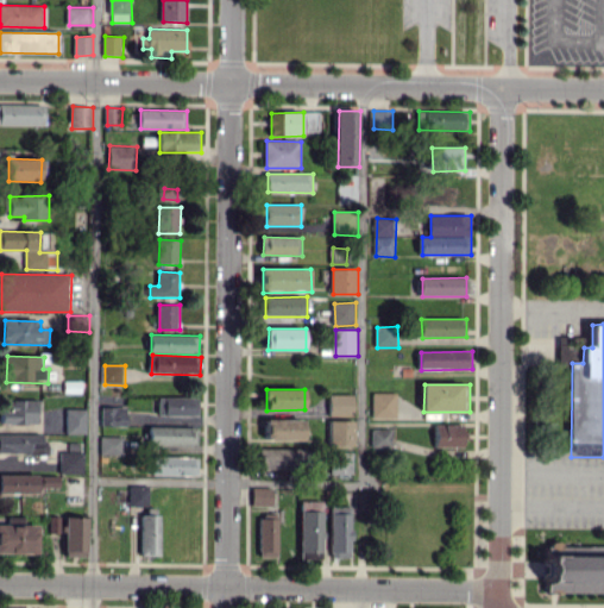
[(398,418),(398,393),(375,393),(375,418),(398,418)]
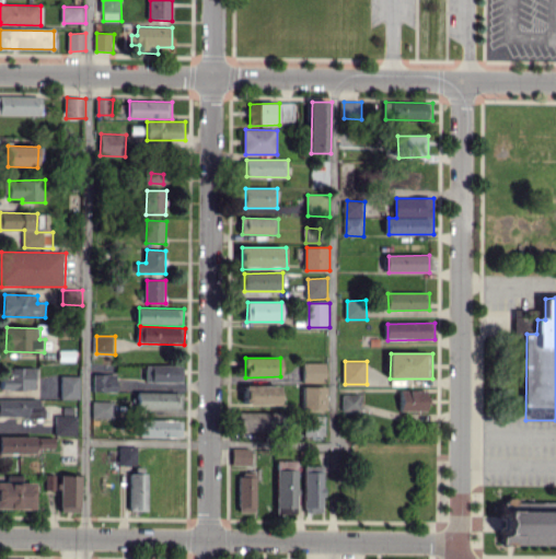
[(305,383),(328,382),(327,363),(305,363),(305,383)]
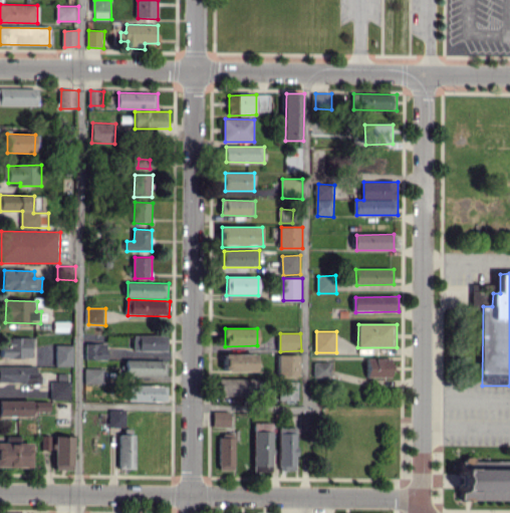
[(169,336),(137,335),(136,351),(169,351),(169,336)]
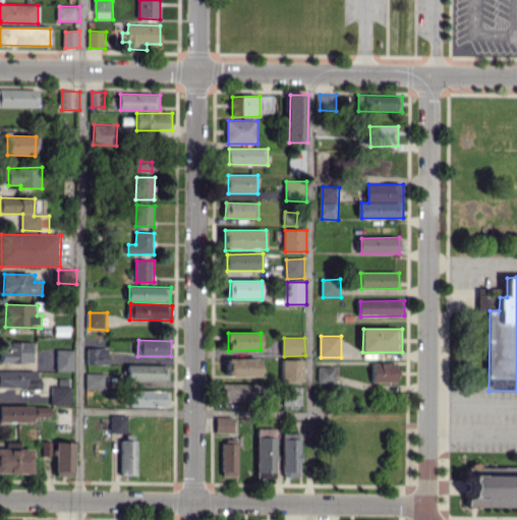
[(35,363),(34,342),(3,343),(4,363),(35,363)]
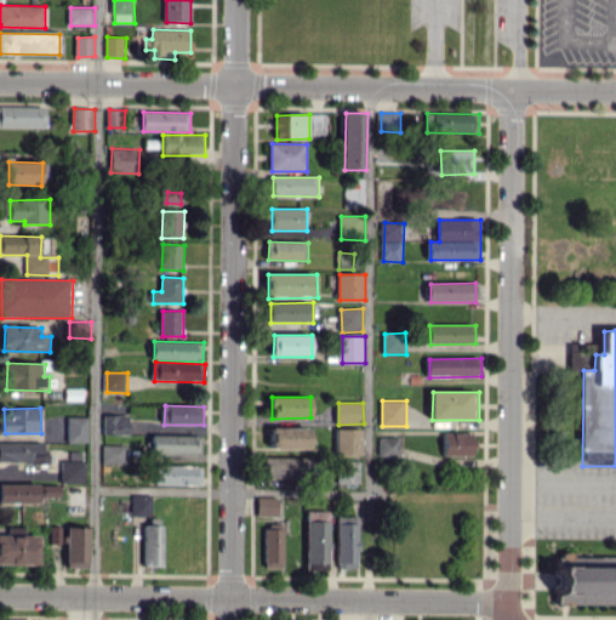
[(107,434),(131,436),(131,415),(117,415),(118,411),(107,411),(107,434)]
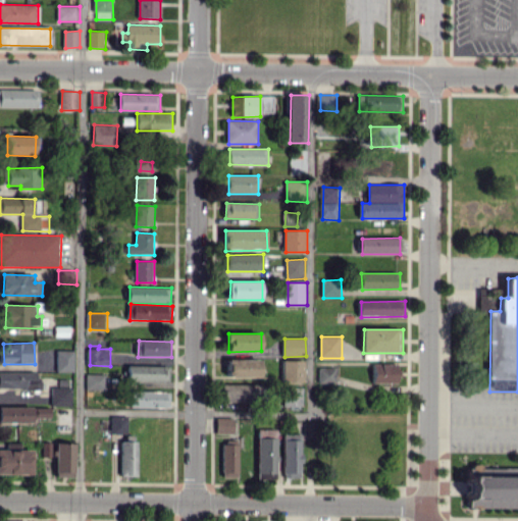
[(58,372),(76,372),(76,351),(59,351),(58,372)]
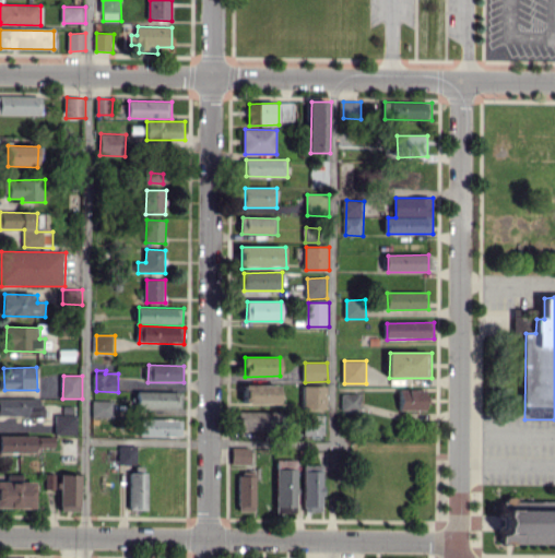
[(280,386),(246,386),(245,404),(280,405),(280,386)]
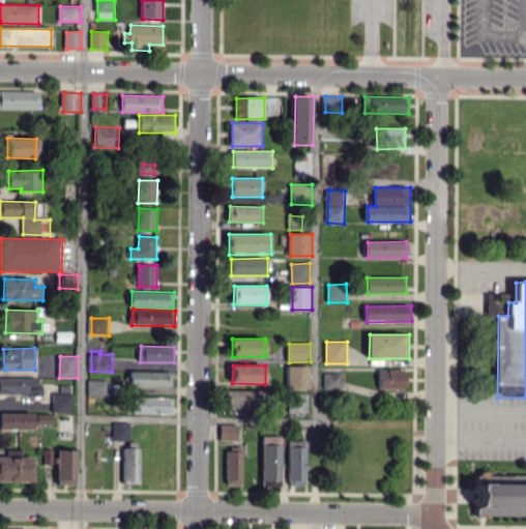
[(311,388),(311,366),(289,366),(289,388),(311,388)]
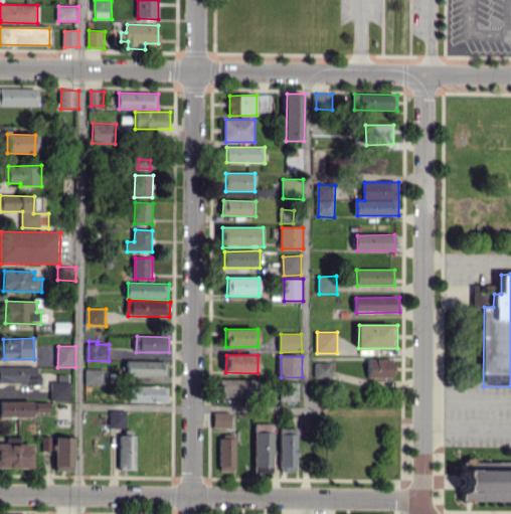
[(394,360),(370,359),(369,378),(393,379),(394,360)]
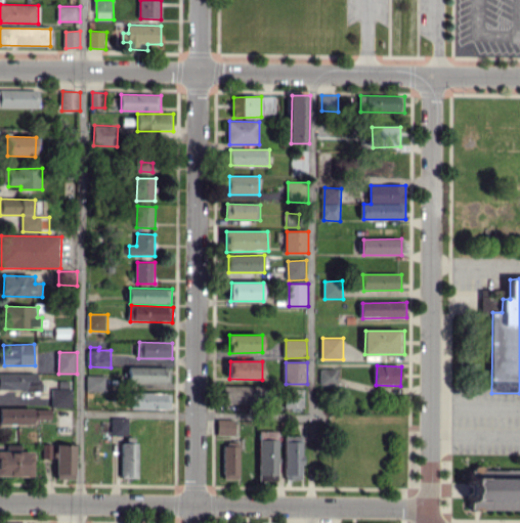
[(130,384),(171,383),(171,367),(130,367),(130,384)]
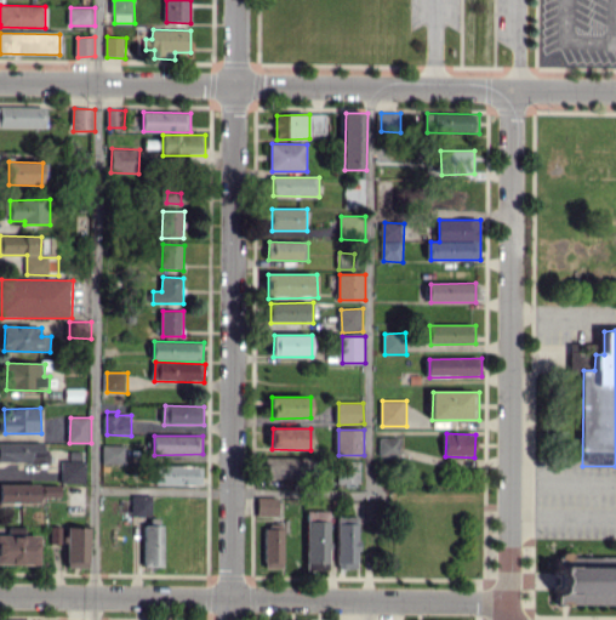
[(401,438),(382,439),(382,458),(403,456),(401,438)]
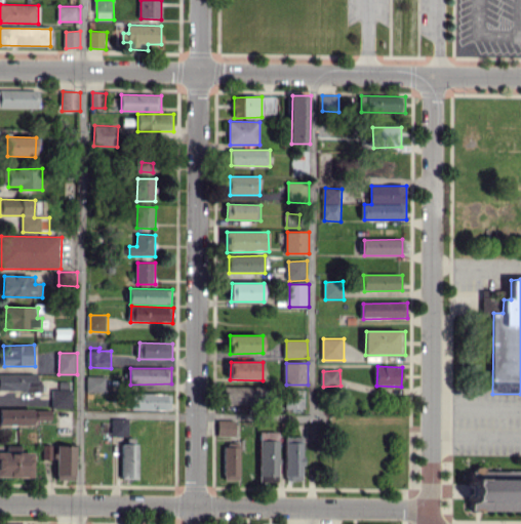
[(0,391),(38,392),(38,375),(0,374),(0,391)]
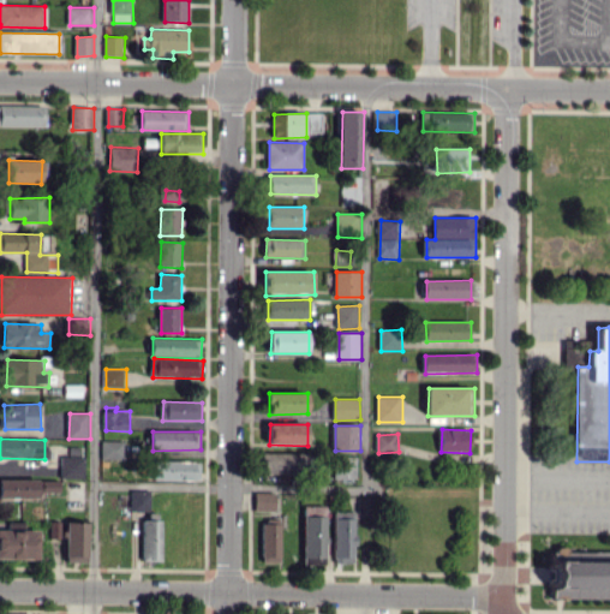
[(126,442),(103,442),(103,460),(126,460),(126,442)]
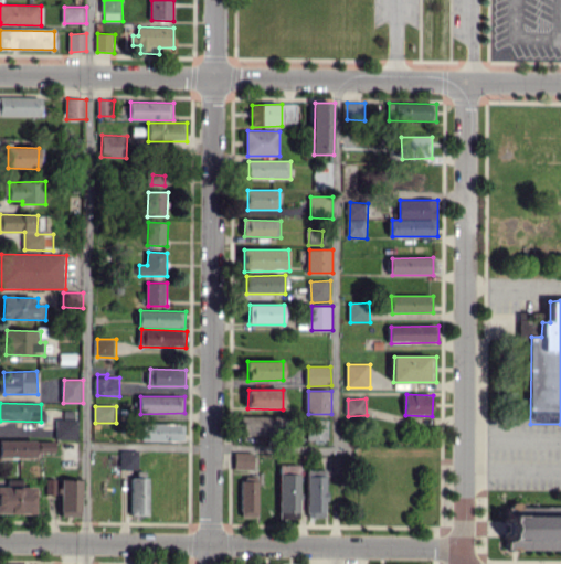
[(243,435),(285,436),(286,417),(243,416),(243,435)]
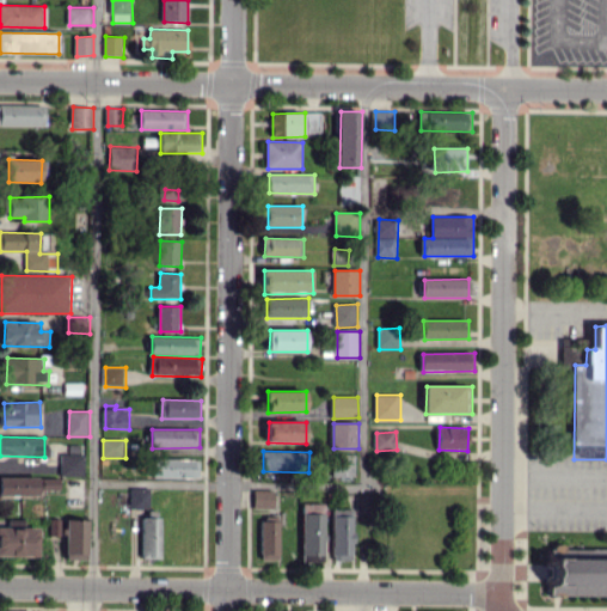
[(86,454),(63,454),(62,477),(86,477),(86,454)]
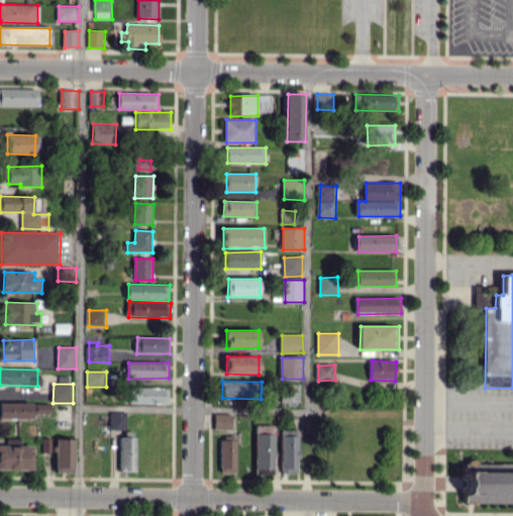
[(302,385),(290,384),(290,403),(302,403),(302,385)]
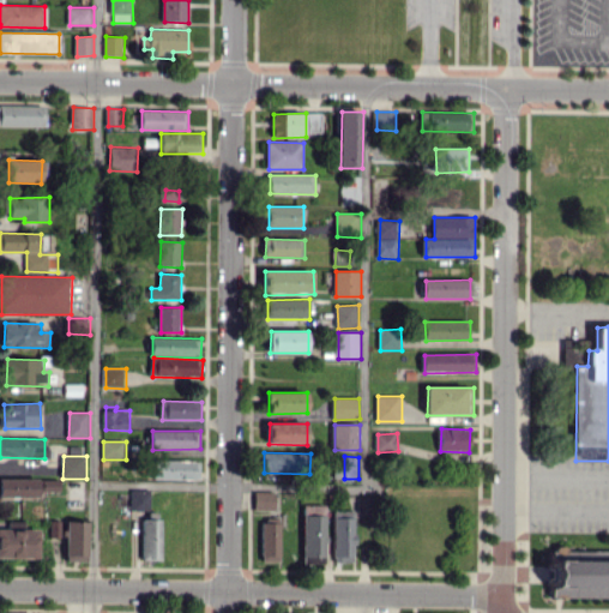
[(202,462),(156,461),(156,480),(202,481),(202,462)]
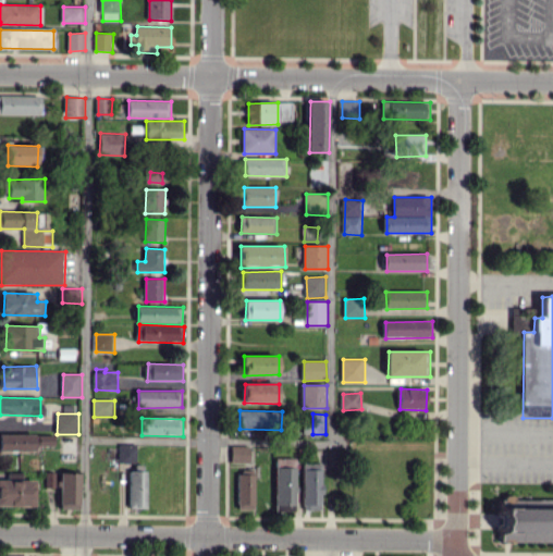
[(57,446),(56,435),(37,436),(37,434),(0,434),(0,452),(36,452),(36,446),(57,446)]
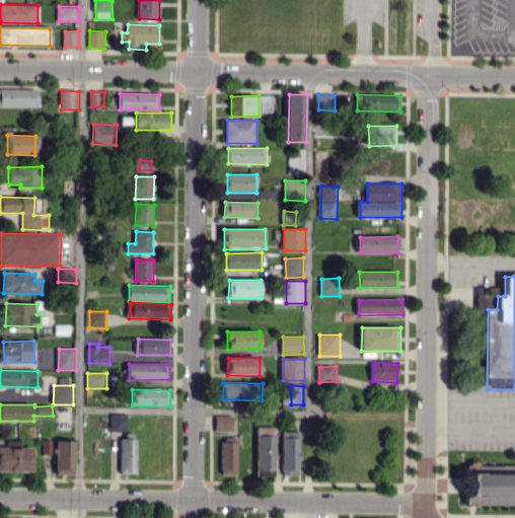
[(129,415),(114,415),(114,432),(129,432),(129,415)]
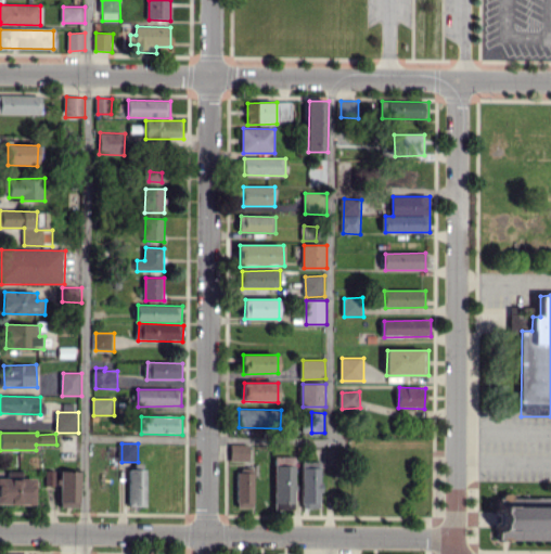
[(251,446),(232,445),(232,462),(251,462),(251,446)]
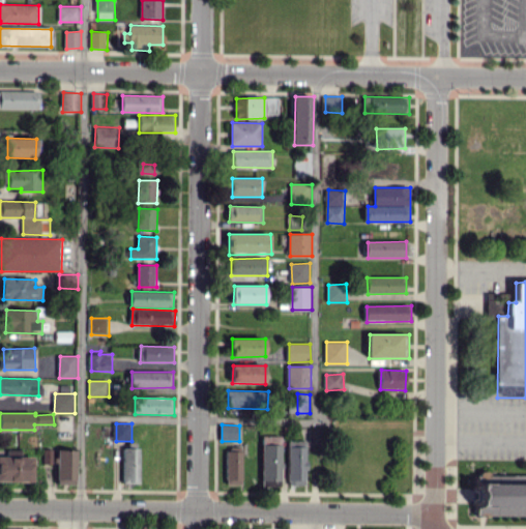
[(263,487),(283,487),(284,437),(264,437),(263,487)]
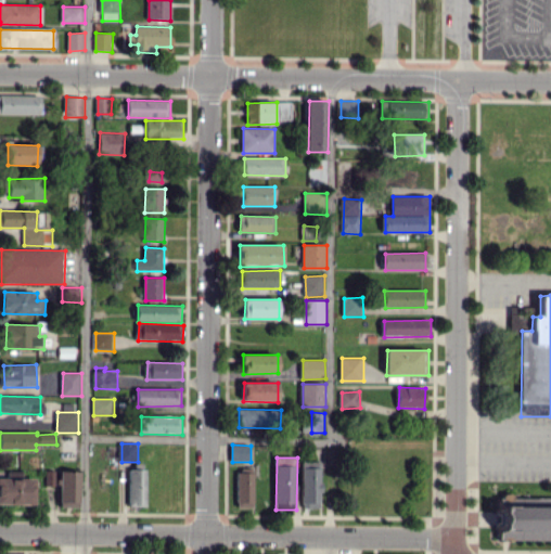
[(304,509),(322,509),(323,462),(305,462),(304,509)]
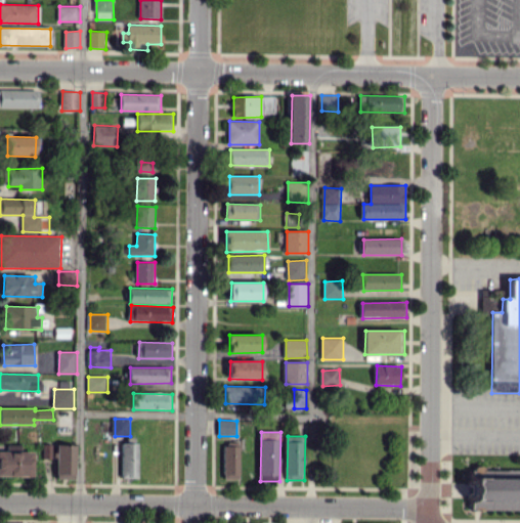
[(124,478),(139,478),(139,438),(124,438),(124,478)]
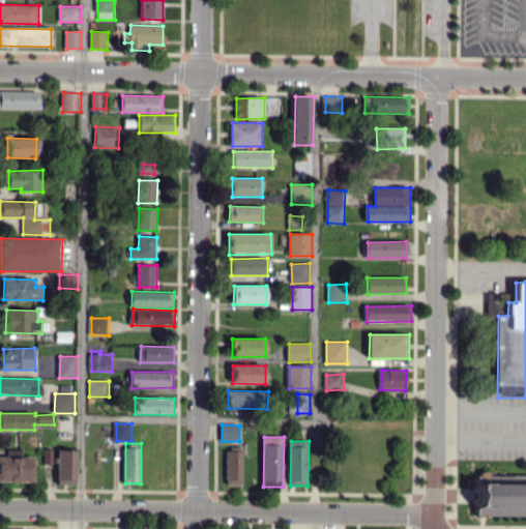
[(58,485),(79,486),(79,450),(59,450),(58,485)]
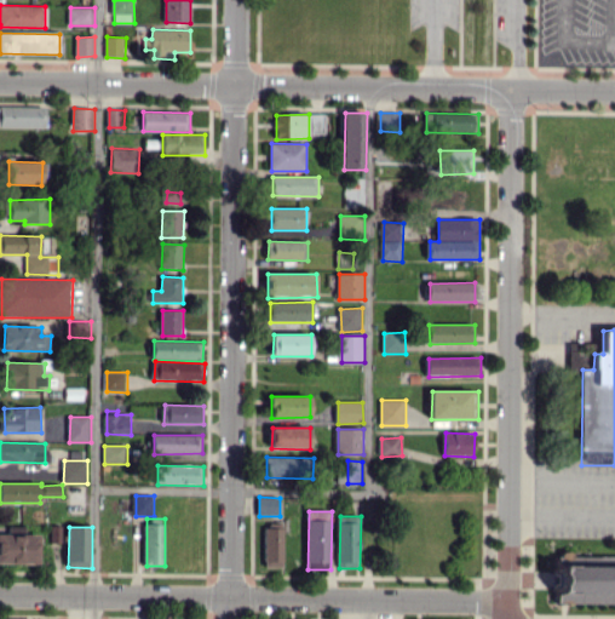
[(287,567),(286,528),(266,529),(266,568),(287,567)]
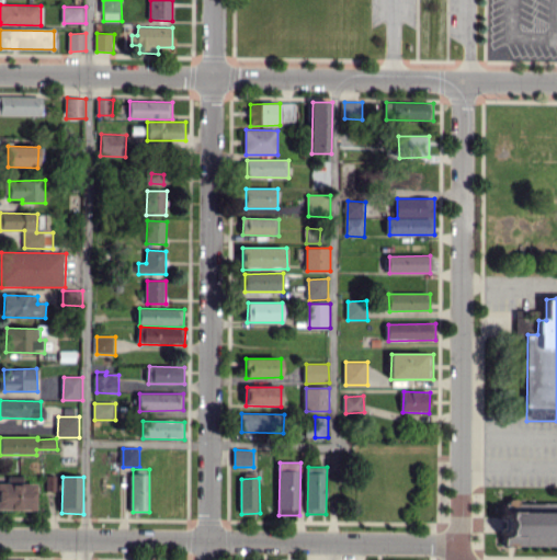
[(37,484),(0,483),(0,510),(37,511),(37,484)]
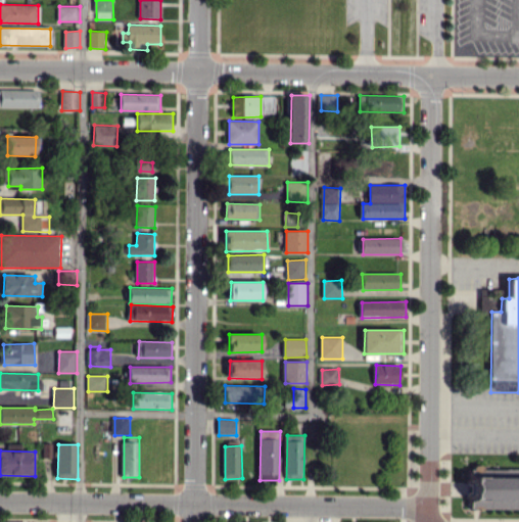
[(518,469),(472,468),(472,510),(518,510),(518,469)]
